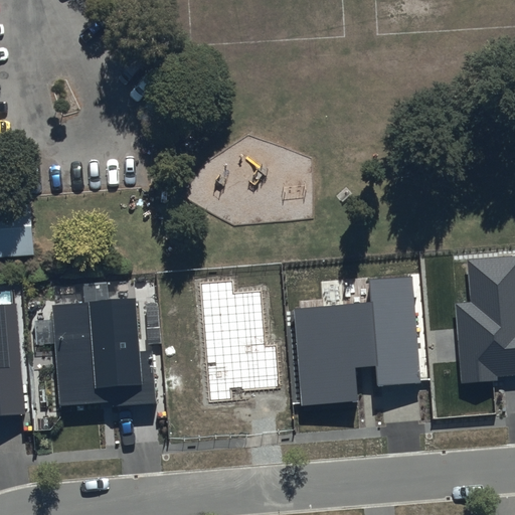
[(33,200),(0,202),(0,260),(37,256),(33,200)]
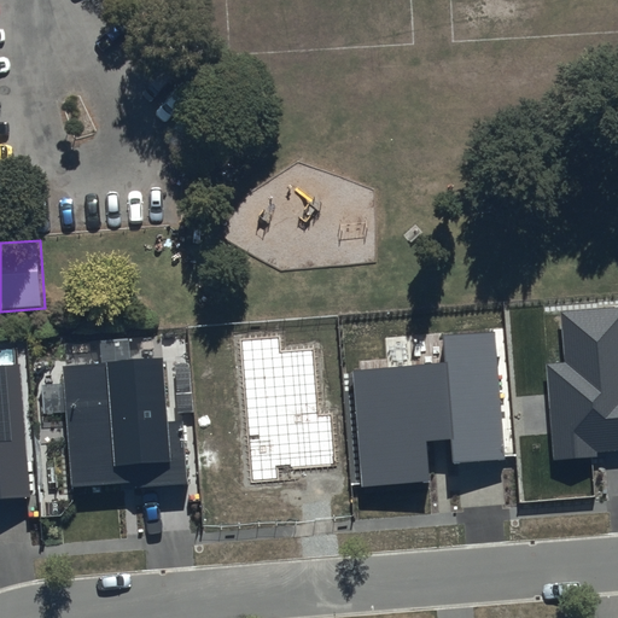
[(617,307),(561,313),(565,362),(546,363),(553,461),(599,456),(599,452),(617,449),(617,307)]
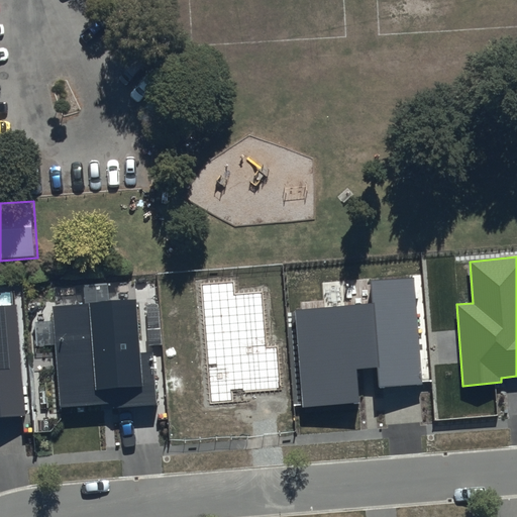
[(373,304),(296,310),(303,406),(358,402),(355,369),(376,367),(377,390),(422,386),(413,277),(371,281),(373,304)]
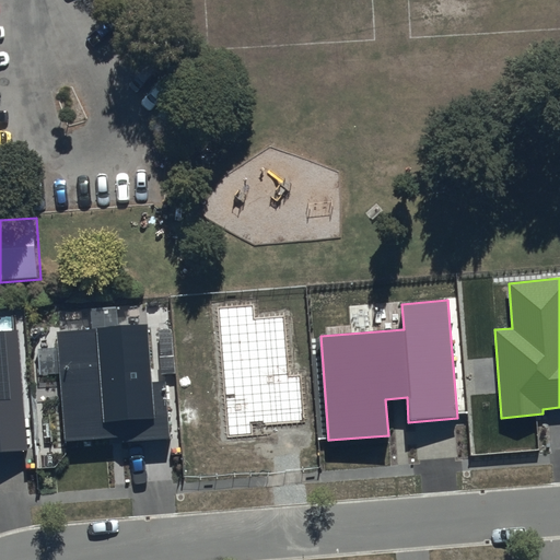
[(252,304),(216,307),(226,440),(253,438),(252,426),(303,422),(299,375),(287,375),(282,318),(253,321),(252,304)]
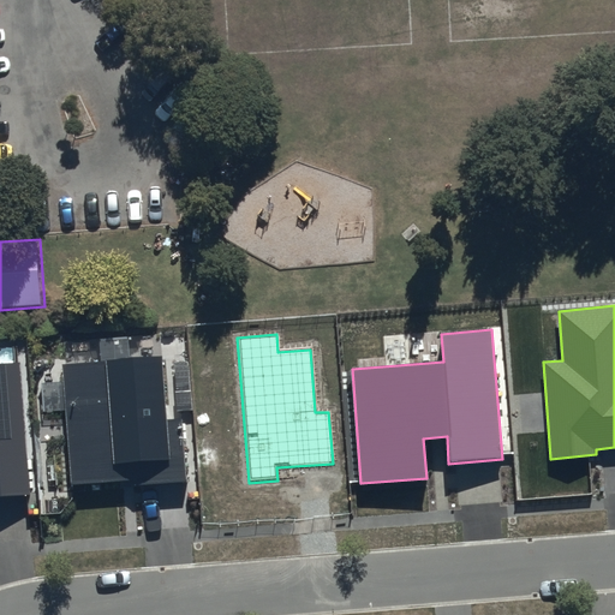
[(167,419),(162,354),(60,362),(70,484),(137,479),(137,485),(185,482),(180,418),(167,419)]
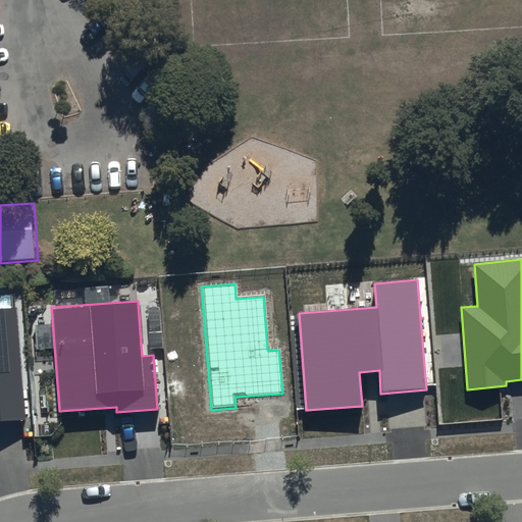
[(0,421),(25,420),(17,306),(0,307),(0,421)]
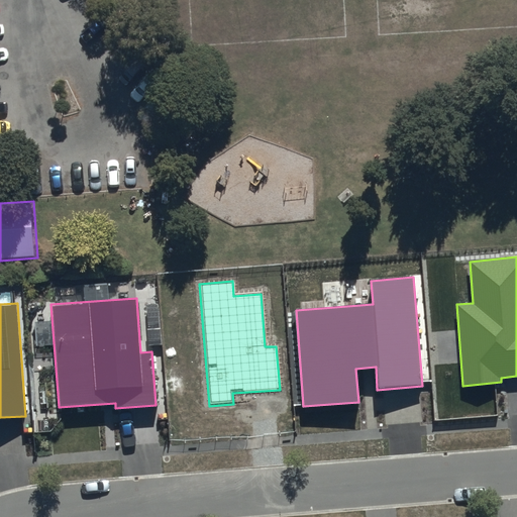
All buildings are outlined.
